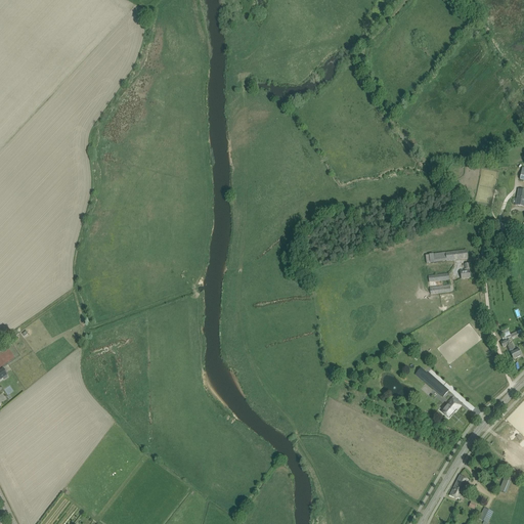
[(462,251),(434,254),(435,263),(446,261),(463,259),(468,259),(467,250),(462,251)]
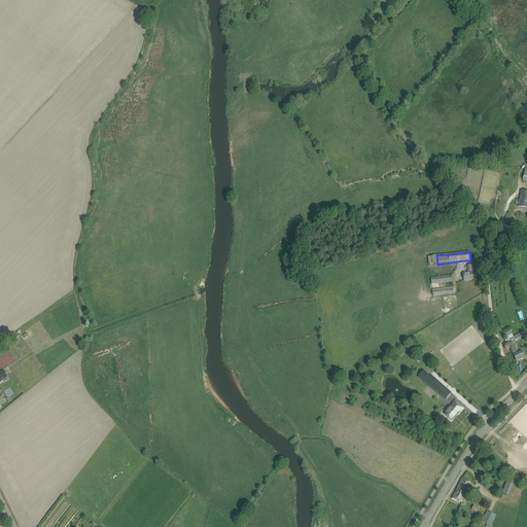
[(463,274),(464,280),(472,279),(472,277),(472,276),(471,265),(467,266),(468,271),(467,271),(467,273),(463,274)]
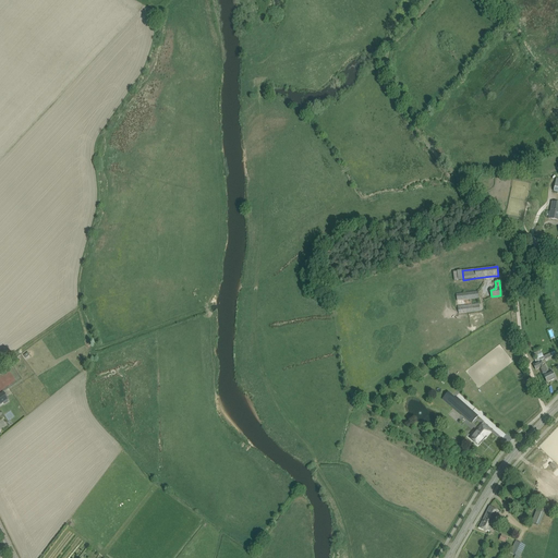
[(457,294),(457,301),(478,298),(477,291),(457,294)]
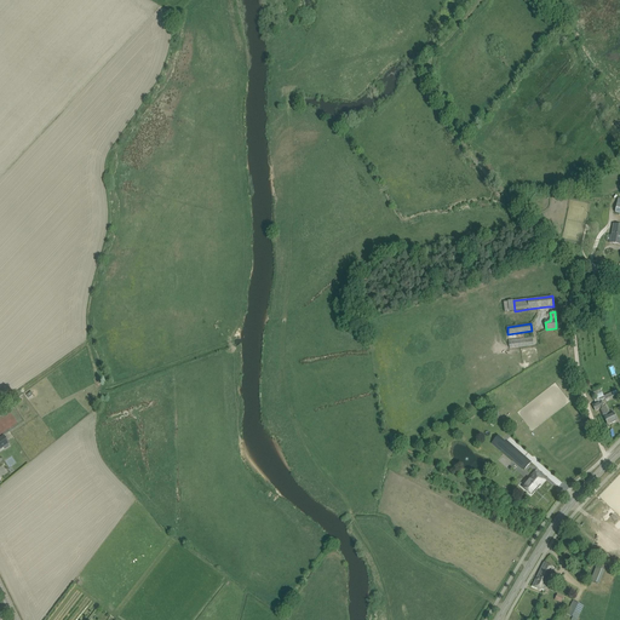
[(509,342),(510,349),(534,345),(533,338),(509,342)]
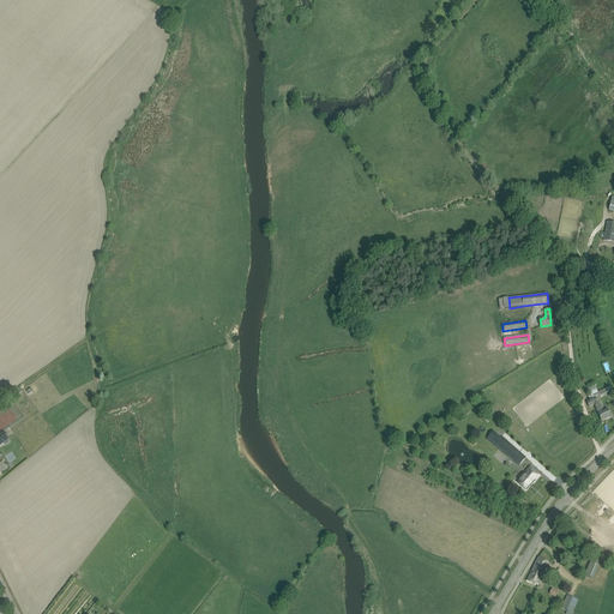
[(611,417),(608,411),(607,409),(603,410),(600,402),(597,402),(595,397),(599,396),(600,397),(607,393),(605,389),(597,392),(595,385),(591,387),(588,389),(590,396),(589,396),(590,401),(588,402),(590,407),(594,405),(602,421),(611,417)]
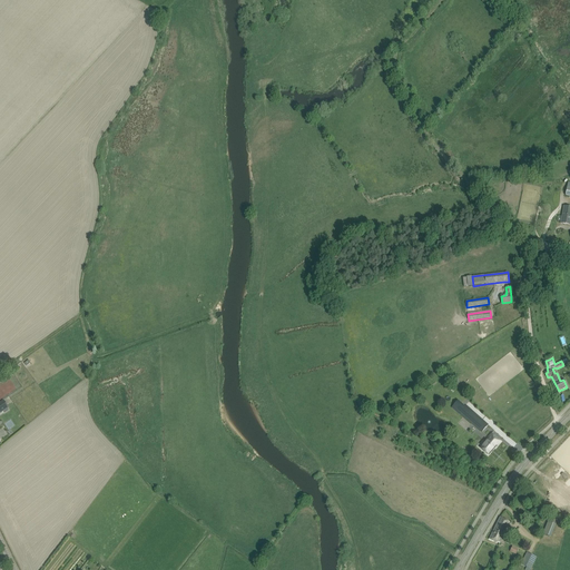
[(5,400),(0,402),(0,413),(9,408),(5,400)]
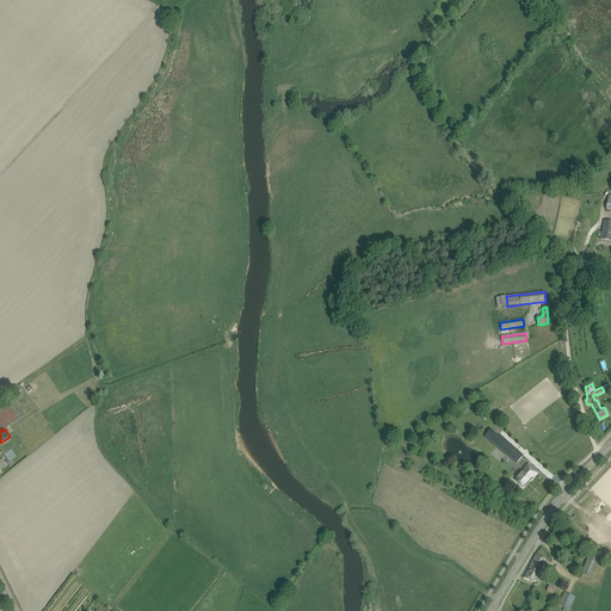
[(500,436),(494,443),(493,443),(495,445),(517,463),(523,456),(500,436)]
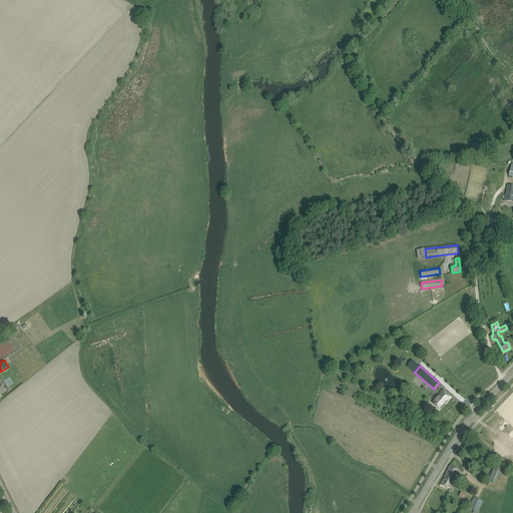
[(448,402),(451,398),(443,390),(439,395),(440,395),(433,403),(432,404),(439,410),(447,401),(448,402)]
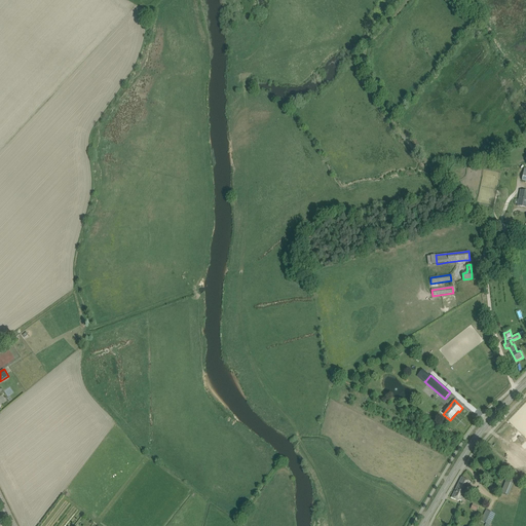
[(451,497),(456,500),(460,502),(471,482),(461,477),(451,497)]
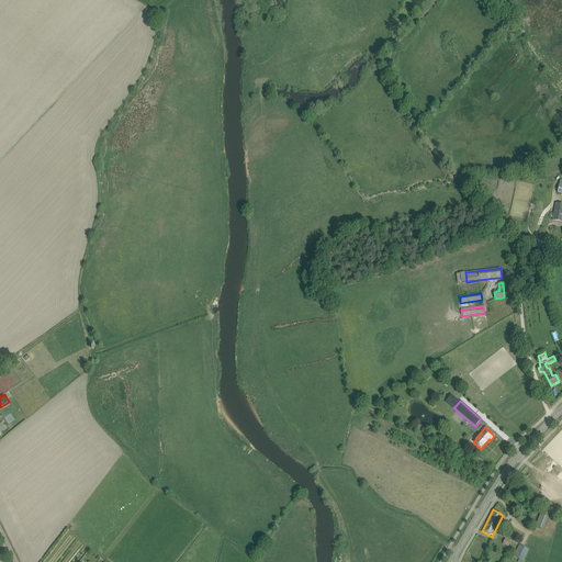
[(543,529),(548,517),(540,515),(536,526),(543,529)]
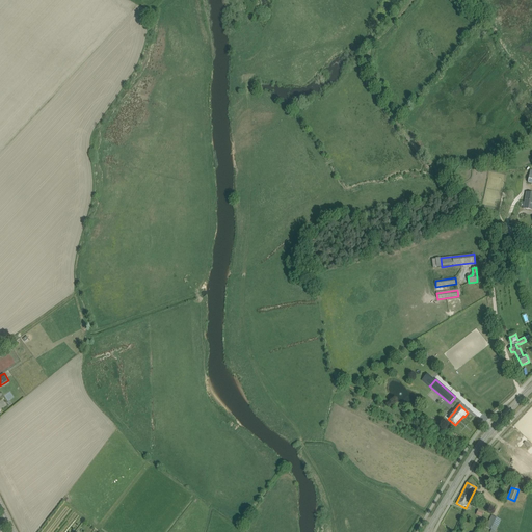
[(496,531),(501,521),(491,515),(486,527),(491,530),(489,531),(494,531),(495,531),(496,531)]
